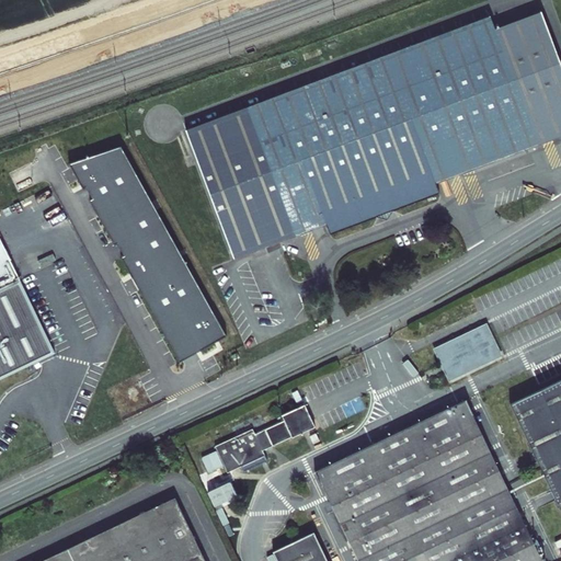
[(493,31),(489,18),(245,105),(183,128),(230,258),(324,224),(328,231),(374,214),(385,219),(389,208),(436,192),(433,183),(560,136),(560,69),(540,13),(493,31)]
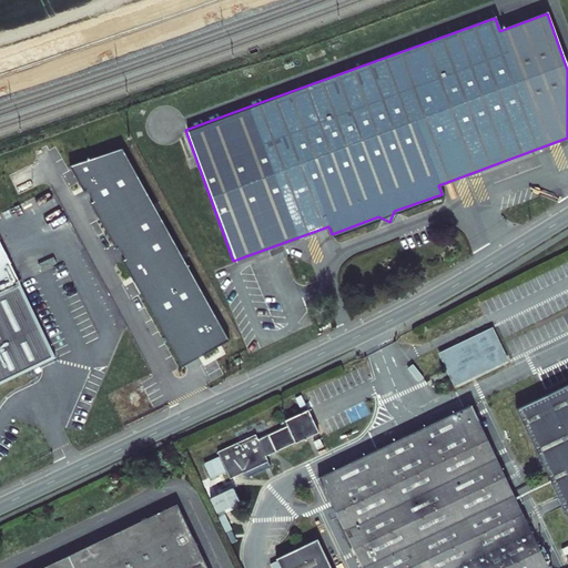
[(0,290),(19,282),(0,242),(0,290)]
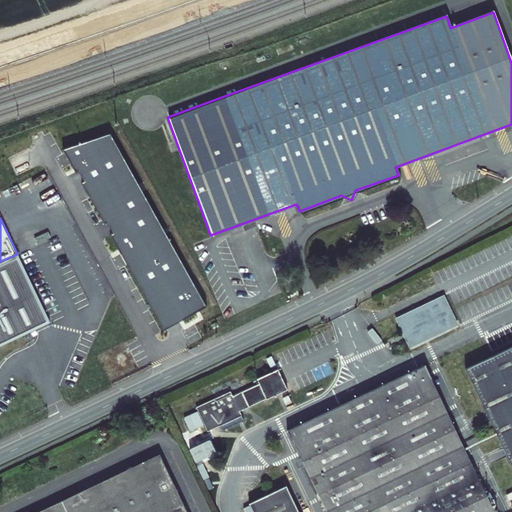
[(0,344),(12,339),(48,322),(17,254),(0,261),(0,344)]
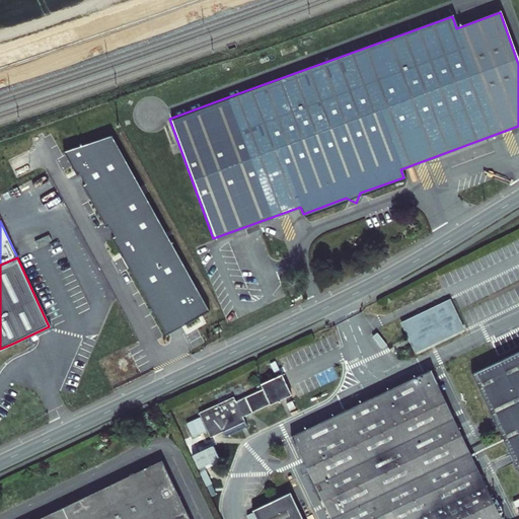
[(449,300),(401,323),(409,338),(416,352),(463,328),(449,300)]
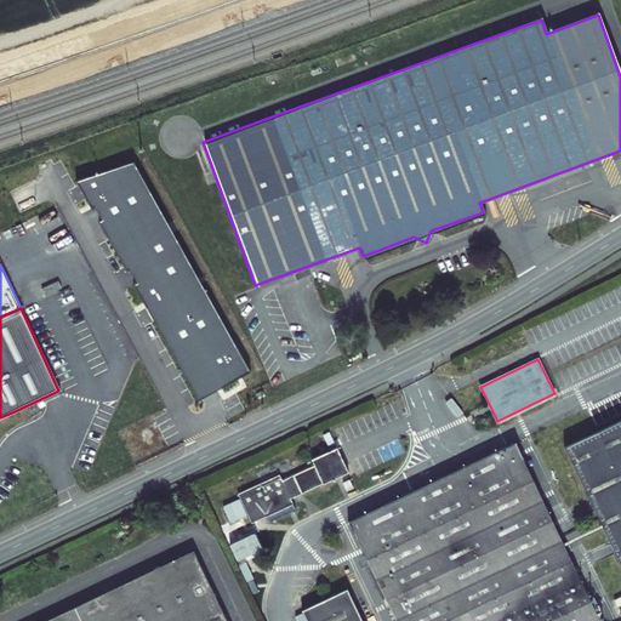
[(620,420),(564,448),(620,564),(620,420)]
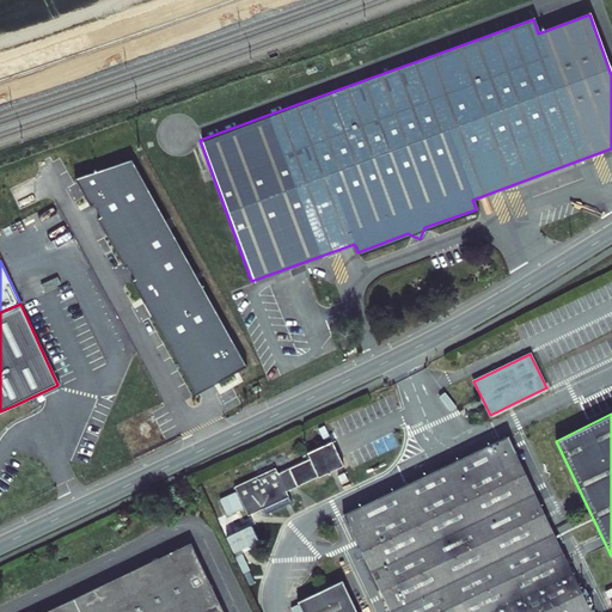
[(591,611),(508,436),(343,514),(390,611),(591,611)]
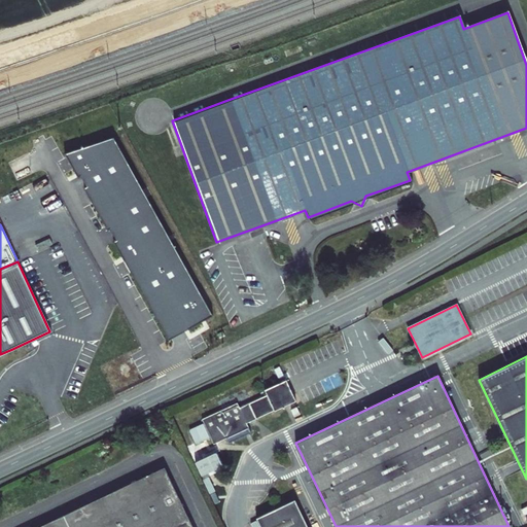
[(229,406),(201,418),(213,444),(247,427),(245,424),(295,399),(285,379),(264,389),(267,396),(232,412),(229,406)]
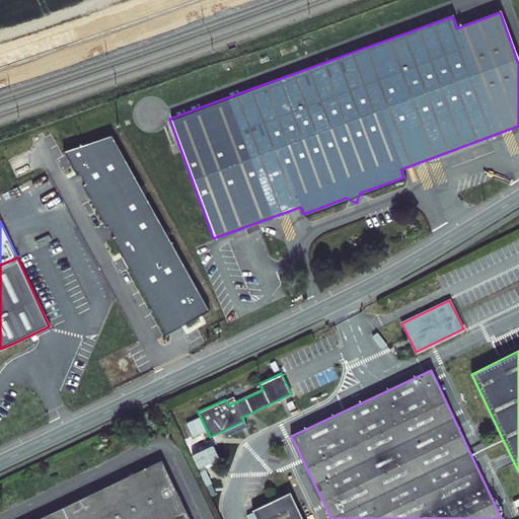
[(189,518),(161,460),(38,518),(189,518)]
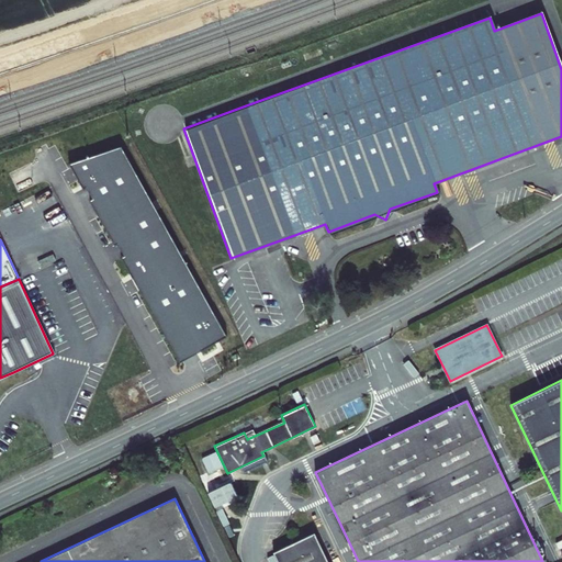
[(326,561),(312,532),(272,552),(277,561),(326,561)]
